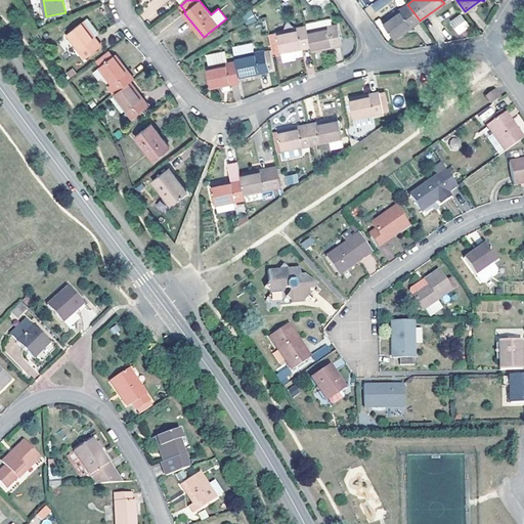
[(420,20),(407,4),(383,22),(395,38),(420,20)]
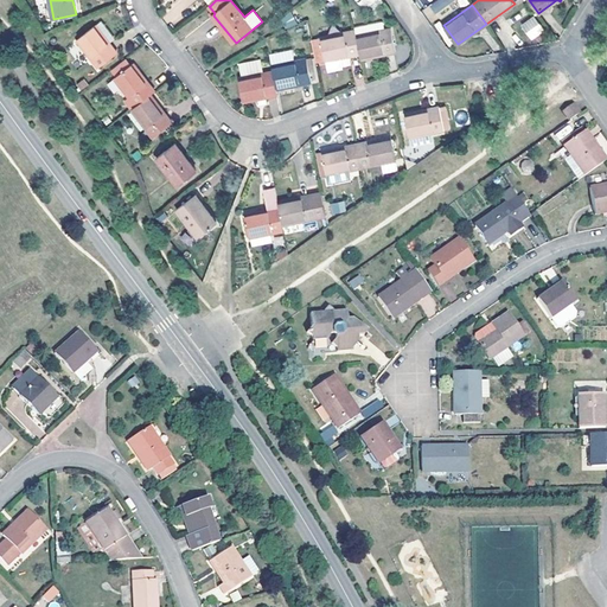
[(285,30),(296,25),(292,13),(280,18),(285,30)]
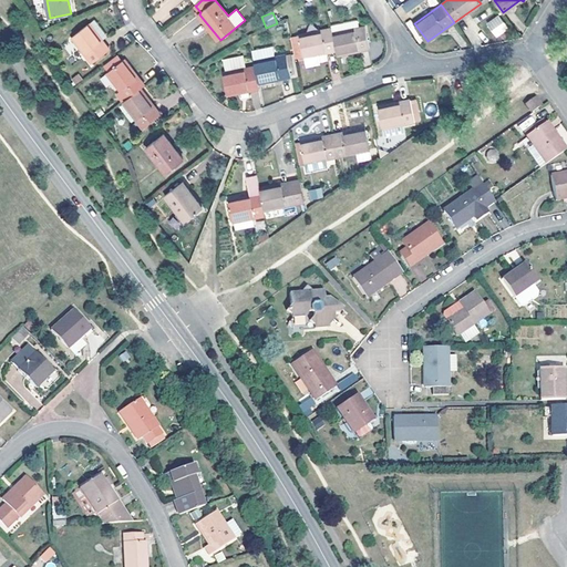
[(485,23),(496,38),(508,29),(498,14),(485,23)]
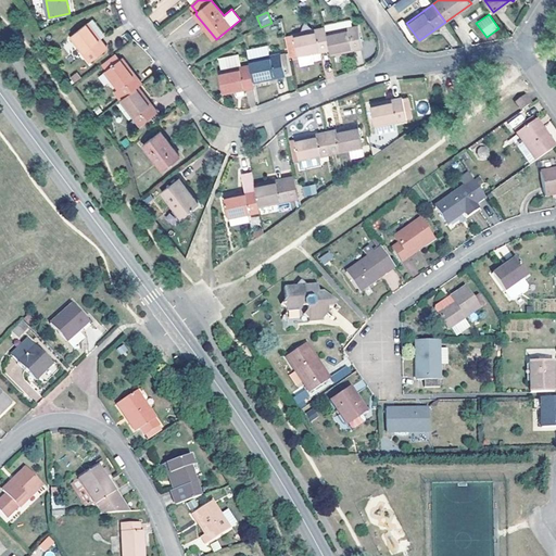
[(71,37),(91,62),(108,49),(100,39),(98,35),(103,30),(95,20),(71,37)]
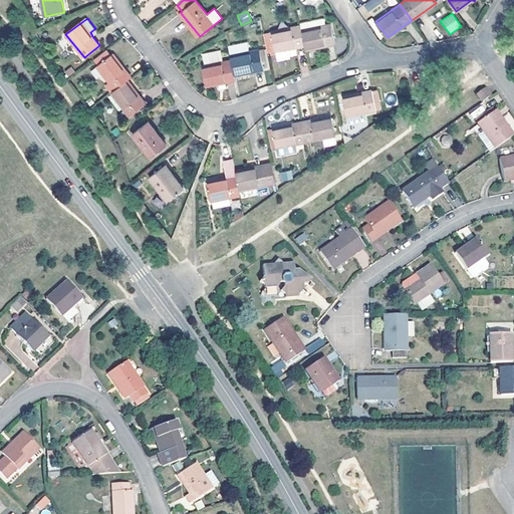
[(321,19),(300,23),(301,26),(305,46),(306,50),(335,44),(331,24),(326,26),(325,21),(321,19)]
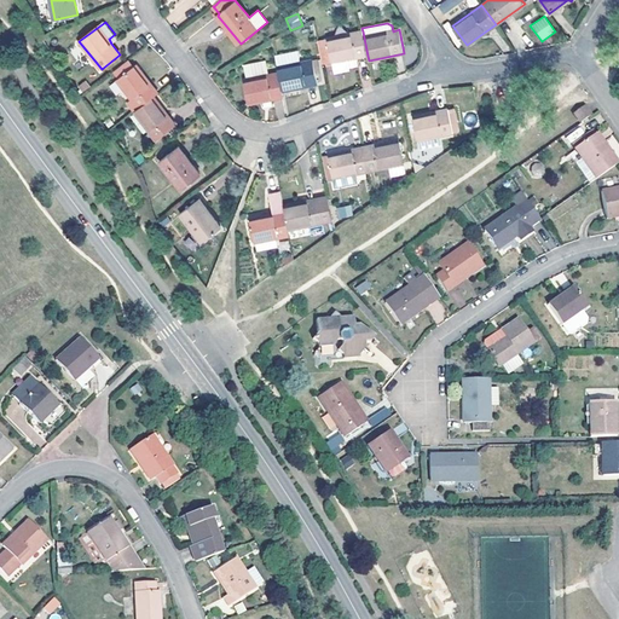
[(368,56),(363,32),(322,40),(323,44),(319,46),(322,59),(325,58),(327,64),(368,56)]
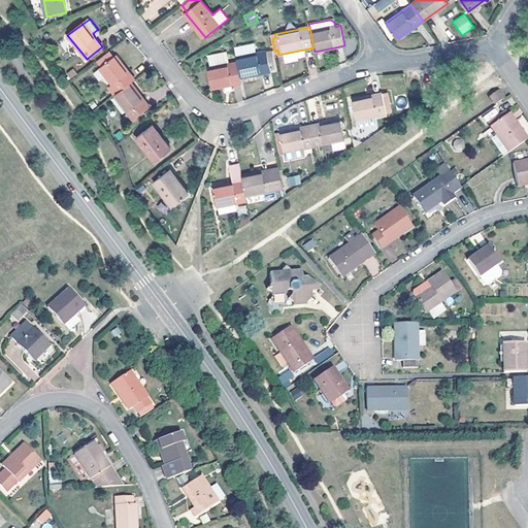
[(235,56),(256,53),(254,44),(234,46),(235,56)]
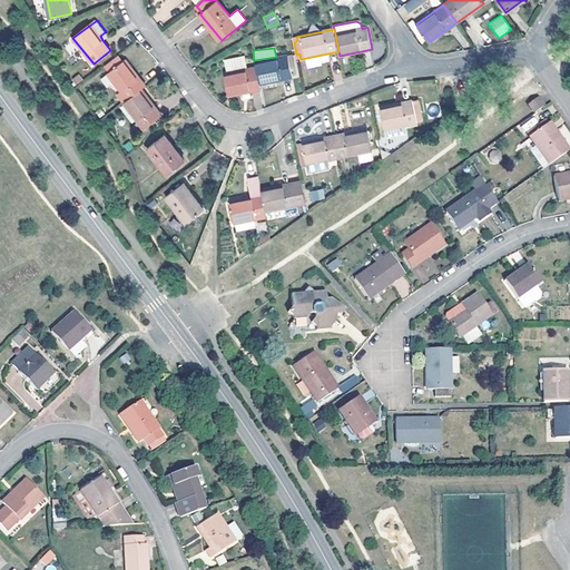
[(256,67),(259,84),(293,77),(288,55),(255,61),(256,67)]
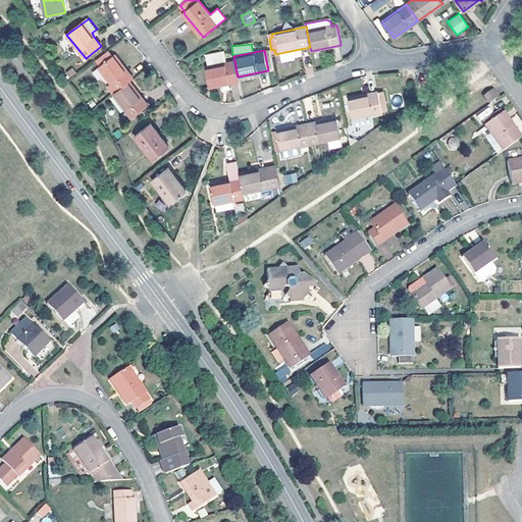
[(209,66),(226,62),(224,51),(206,55),(209,66)]
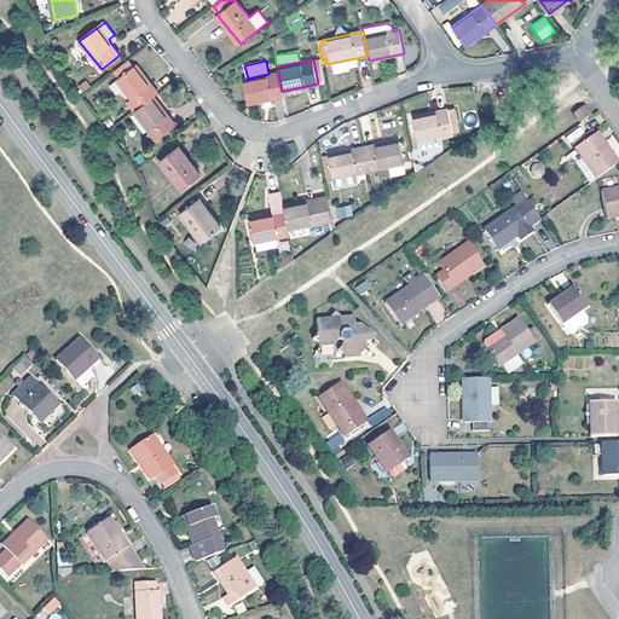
[(154,98),(158,94),(136,65),(117,80),(132,100),(128,103),(134,113),(154,98)]
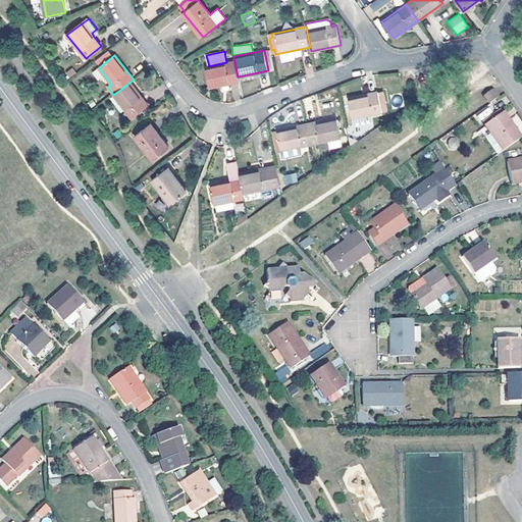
[(229,84),(239,82),(238,76),(235,61),(226,62),(209,66),(206,67),(210,88),(222,85),(223,90),(230,88),(229,84)]
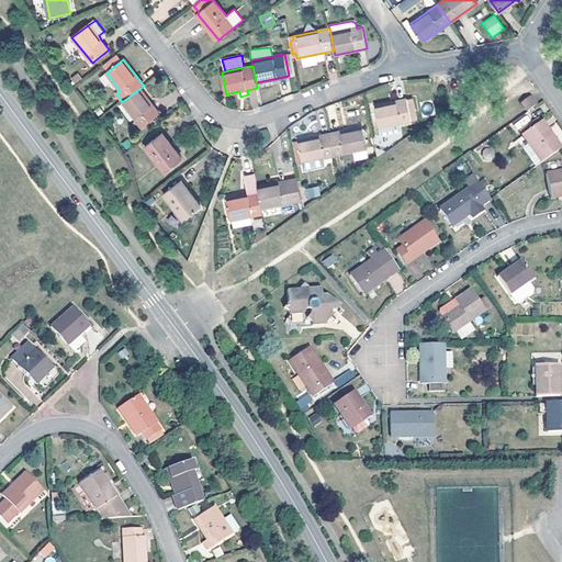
[(159,115),(139,89),(122,102),(143,127),(159,115)]
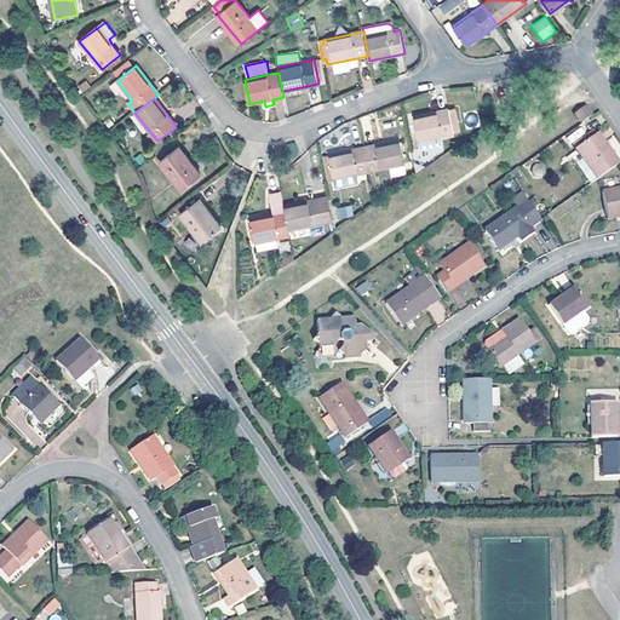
[(574,114),(581,124),(592,115),(585,107),(574,114)]
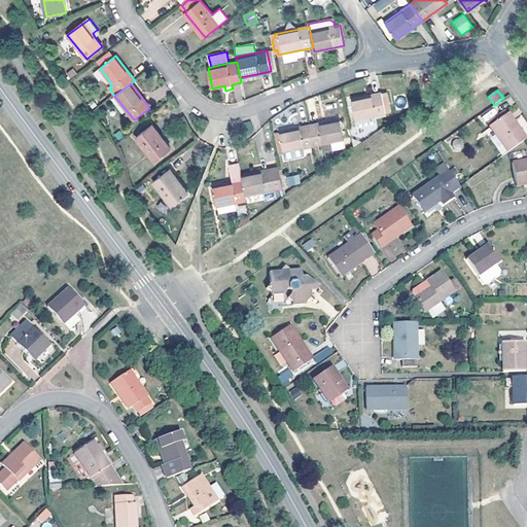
[(382,94),(352,99),(356,119),(376,115),(390,112),(387,97),(382,98),(382,94)]
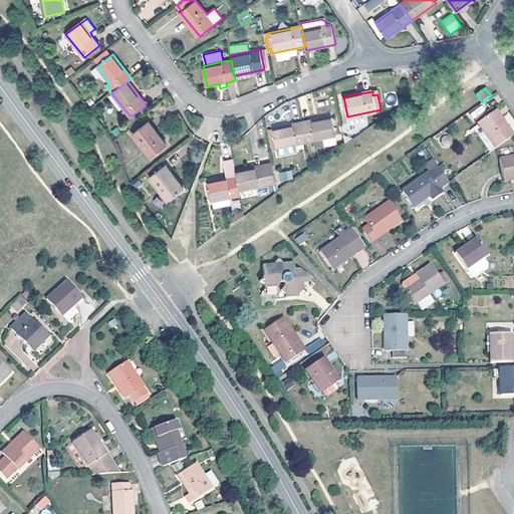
[(91,97),(86,101),(90,106),(95,103),(91,97)]
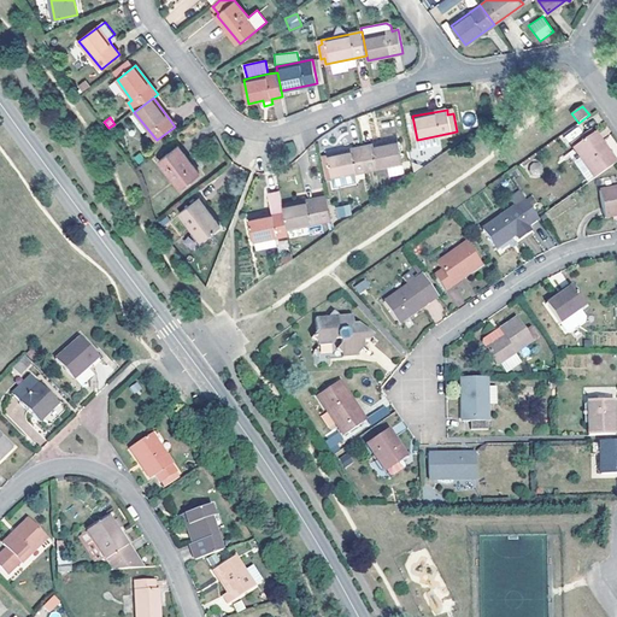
[(573,144),(575,147),(592,135),(589,131),(573,144)]
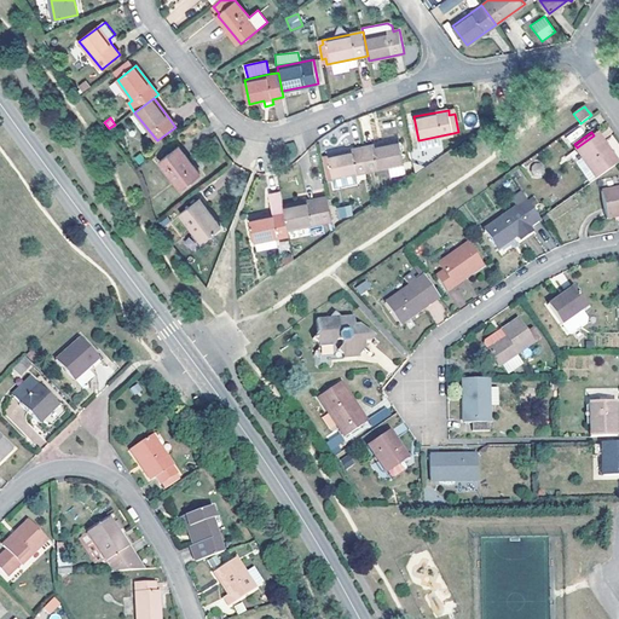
[(577,149),(570,155),(590,184),(618,163),(596,134),(594,136),(577,148),(577,149)]
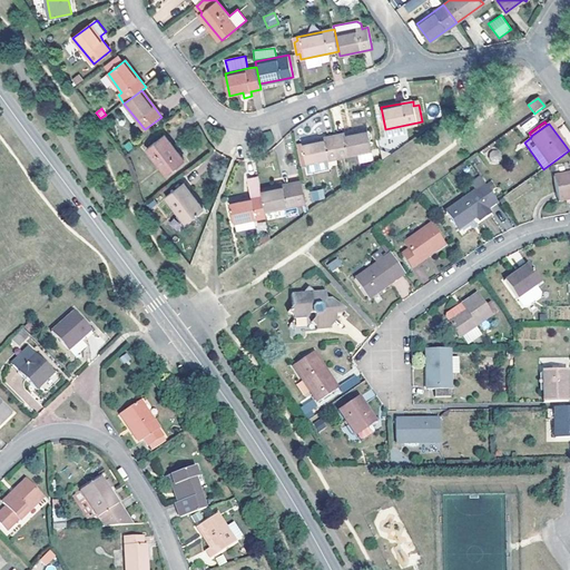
[(406,125),(385,129),(386,137),(408,133),(406,125)]
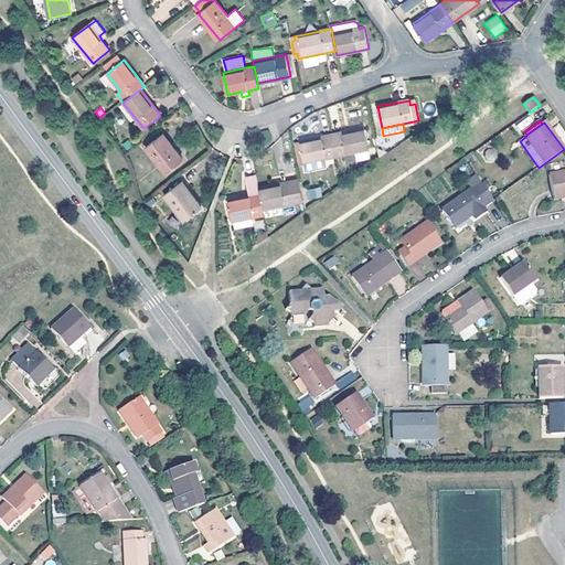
[(554,128),(564,144),(564,142),(564,132),(560,125),(554,128)]
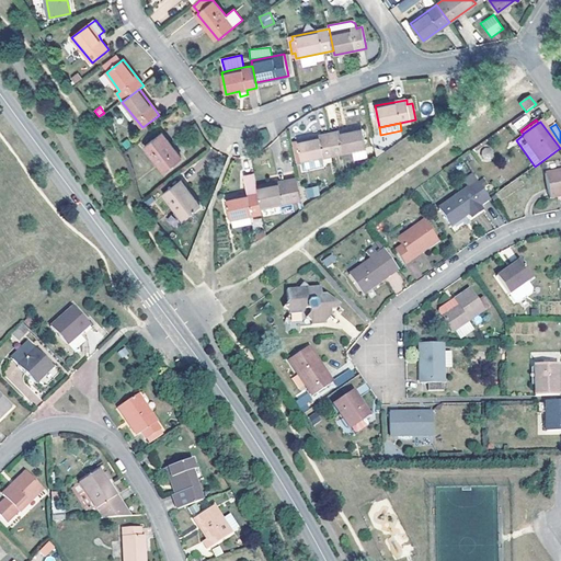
[(330,134),(334,155),(366,149),(362,127),(330,134)]
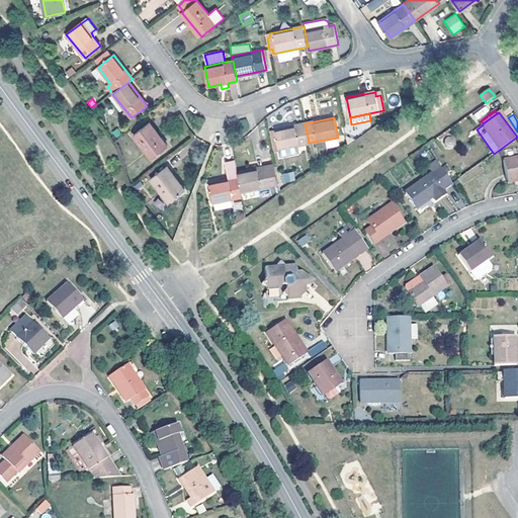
[(168,147),(149,123),(134,136),(152,159),(168,147)]
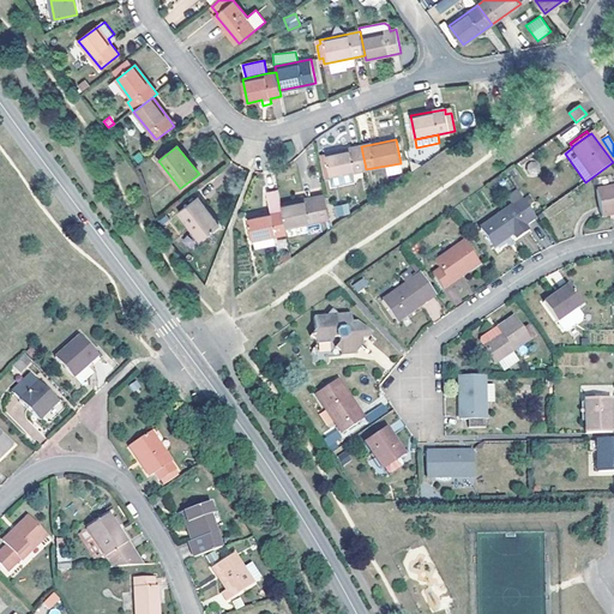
[(331,176),(366,169),(361,146),(326,154),(331,176)]
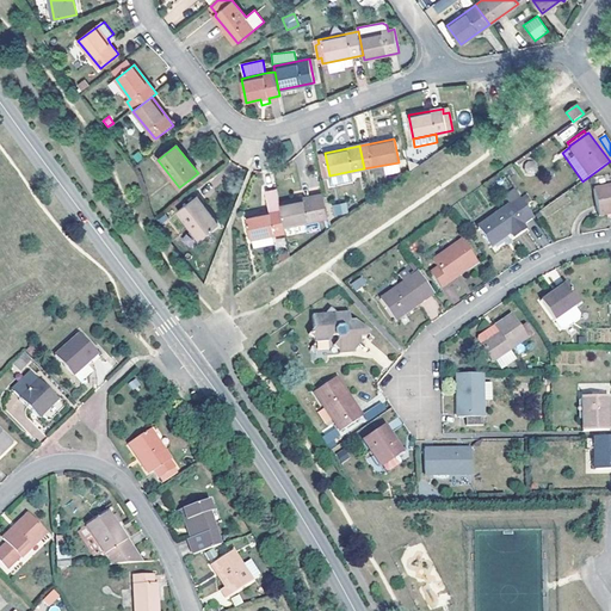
[(524,162),(526,174),(538,171),(535,160),(524,162)]
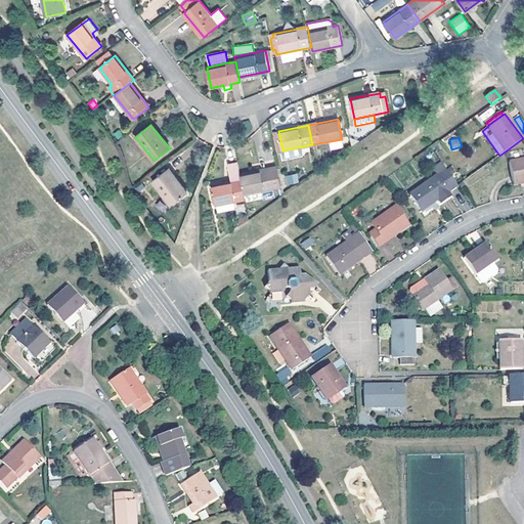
[(341,140),(330,142),(331,149),(343,147),(341,140)]
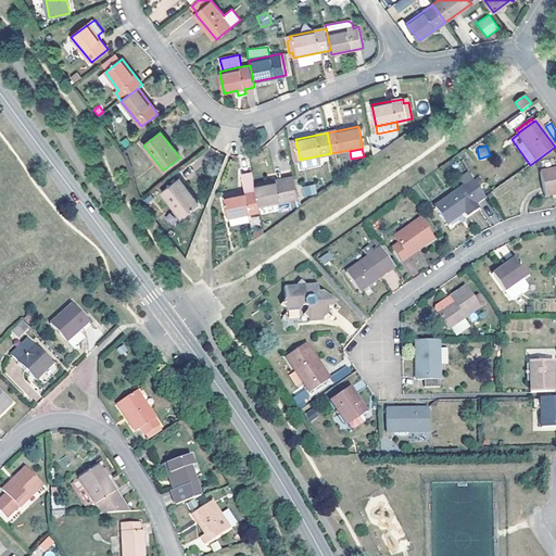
[(555,168),(543,172),(541,173),(545,197),(555,193),(555,168)]
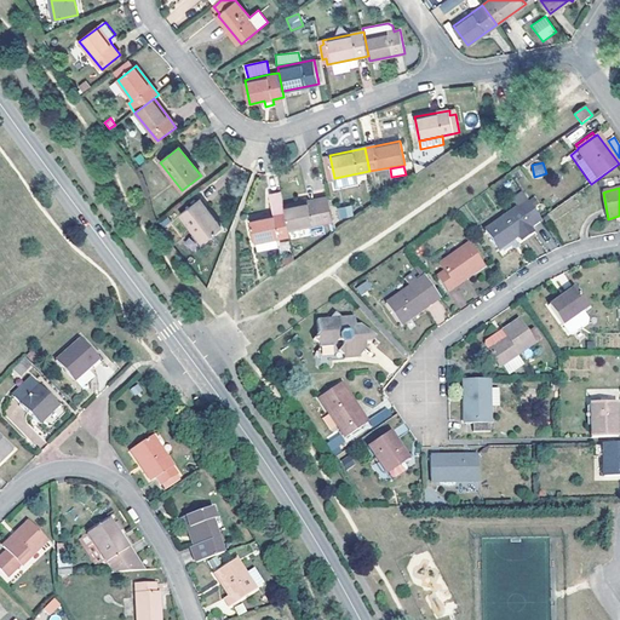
[(517,207),(528,200),(522,193),(511,200),(517,207)]
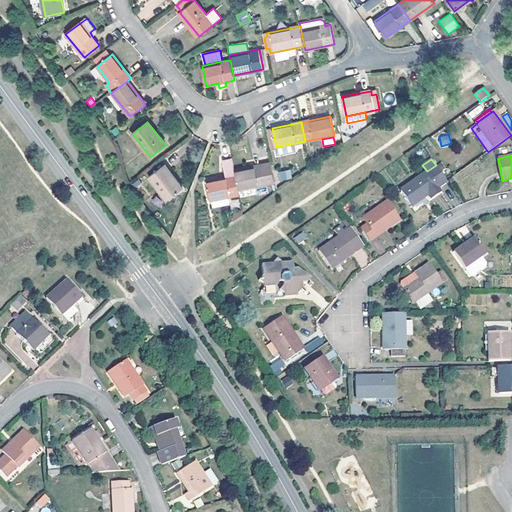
[(271,164),(234,171),(236,175),(239,190),(274,182),(271,164)]
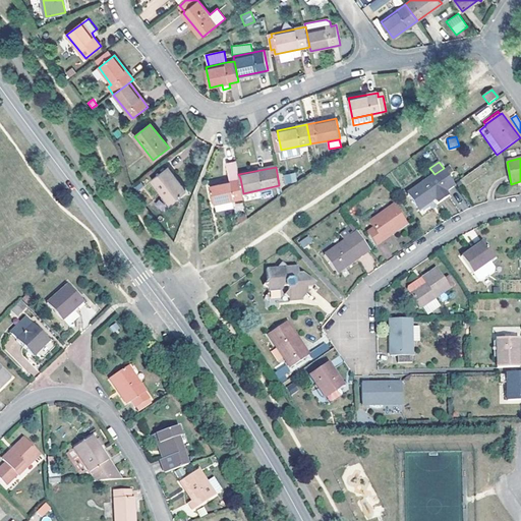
[(446,190),(454,184),(444,168),(435,174),(408,193),(419,210),(436,198),(439,201),(448,194),(446,190)]
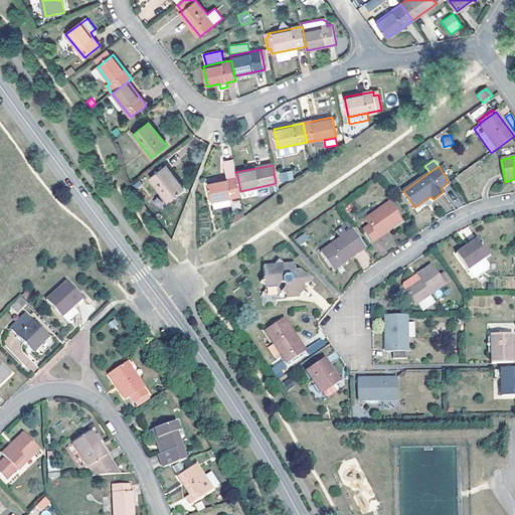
[(166,167),(151,178),(168,201),(184,189),(166,167)]
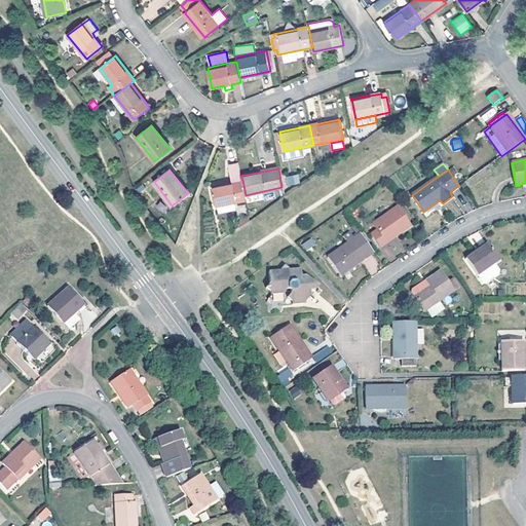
[(287,185),(300,184),(298,175),(286,176),(287,185)]
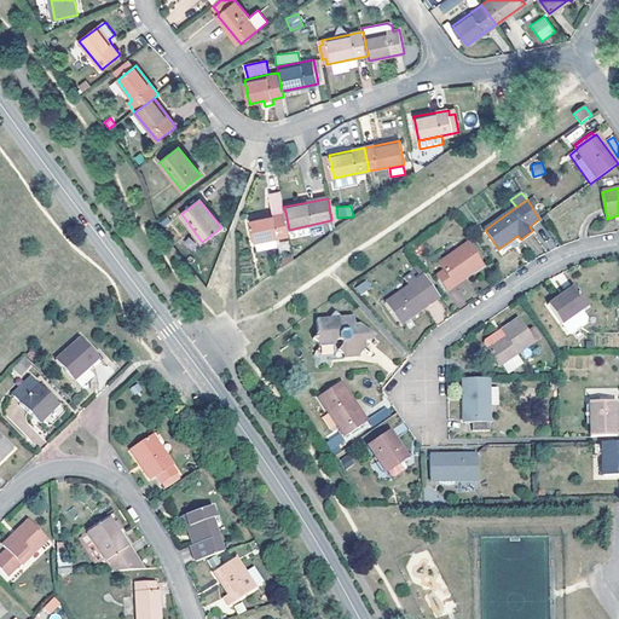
[(289,230),(285,212),(249,219),(254,242),(256,242),(258,252),(278,247),(277,238),(290,236),(289,230)]
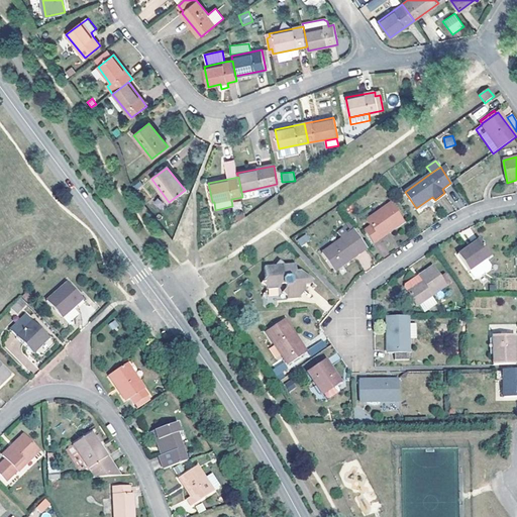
[(371,226),(365,231),(373,243),(404,221),(391,203),(367,220),(371,226)]
